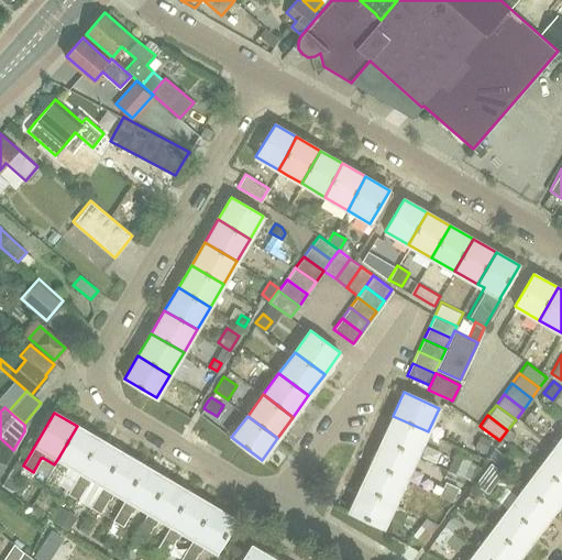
[(417,456),(428,431),(393,416),(382,440),(417,456)]
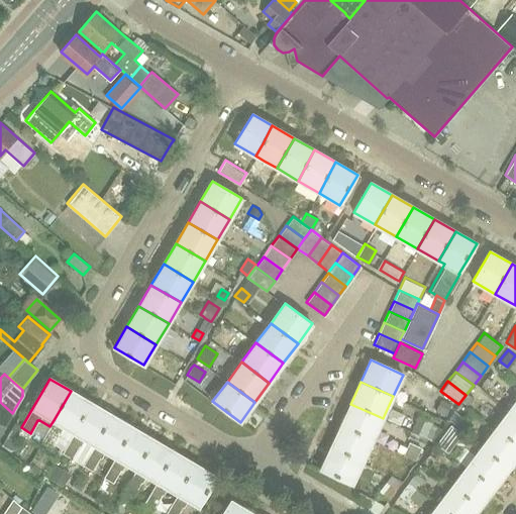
[(74,432),(92,403),(71,391),(54,420),(49,426),(41,439),(50,445),(59,432),(60,432),(64,426),(74,432)]
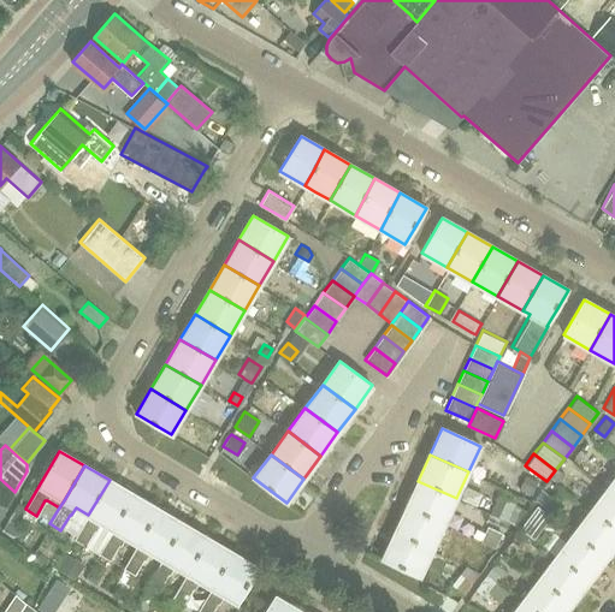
[(565,473),(557,468),(550,479),(557,483),(565,473)]
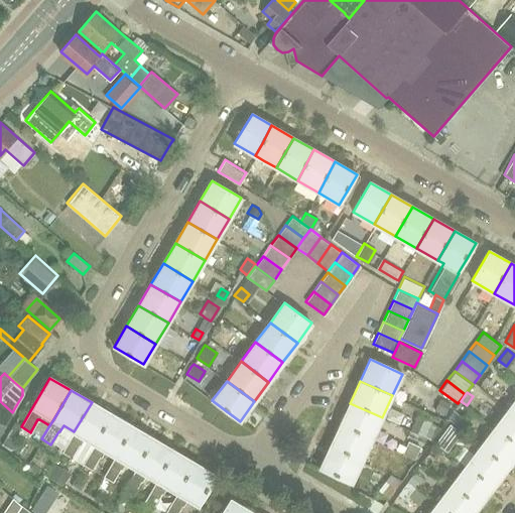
[(444,414),(451,402),(442,398),(439,397),(434,409),(439,411),(444,414)]
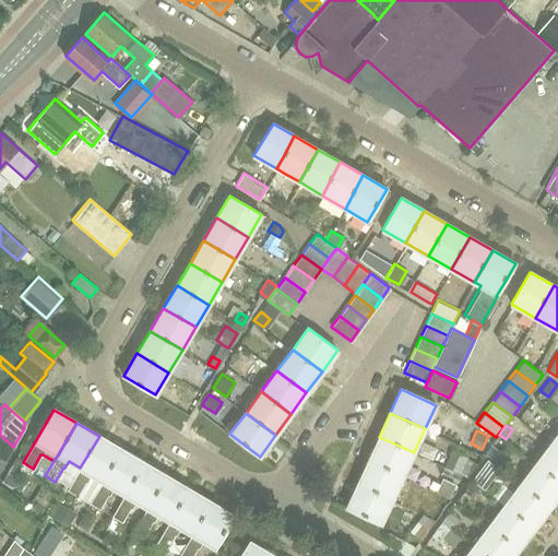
[(0,468),(13,447),(0,435),(0,468)]
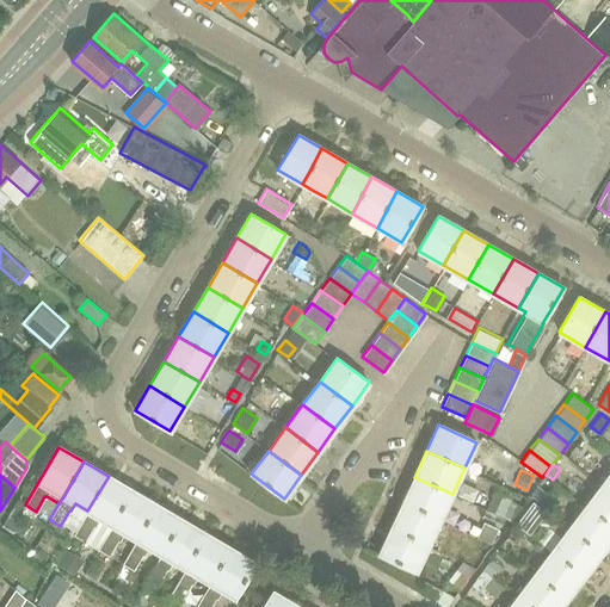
[(112,525),(133,490),(109,476),(87,511),(74,533),(85,540),(93,525),(96,525),(99,518),(112,525)]
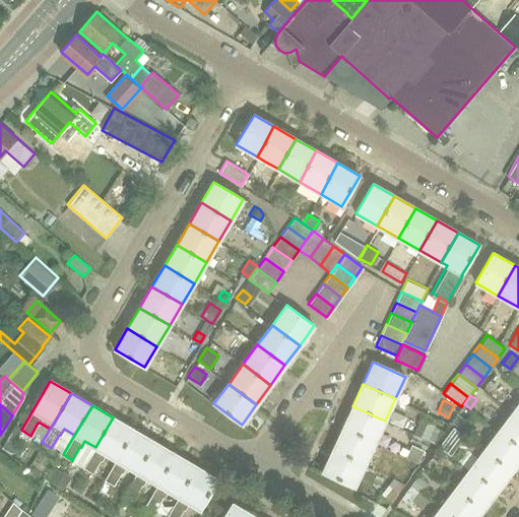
[(463,405),(451,421),(458,427),(470,411),(463,405)]
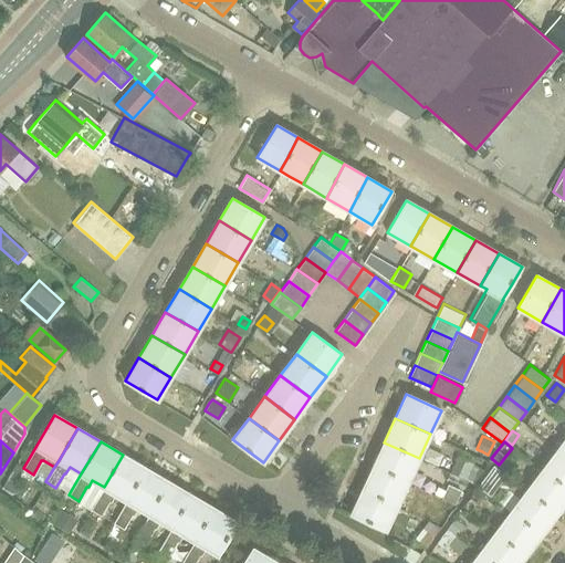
[(408,482),(419,458),(384,442),(373,466),(408,482)]
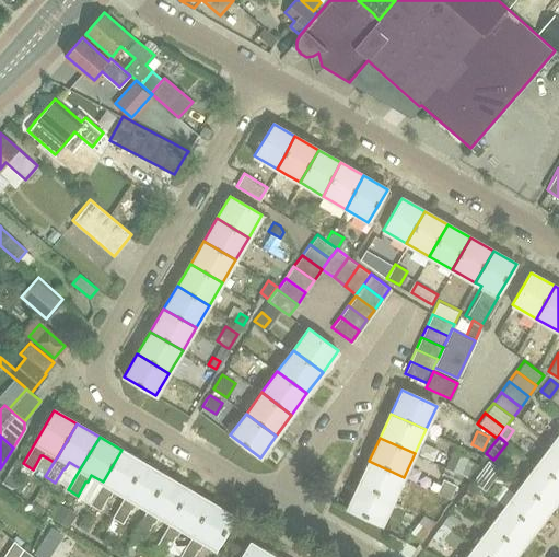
[(558,482),(558,449),(552,444),(537,465),(558,482)]
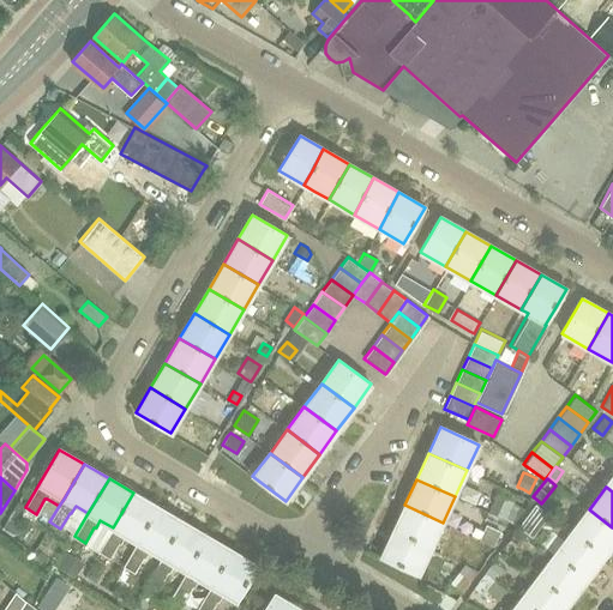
[(137,542),(158,507),(133,493),(113,527),(98,550),(109,557),(119,542),(120,543),(125,535),(137,542)]
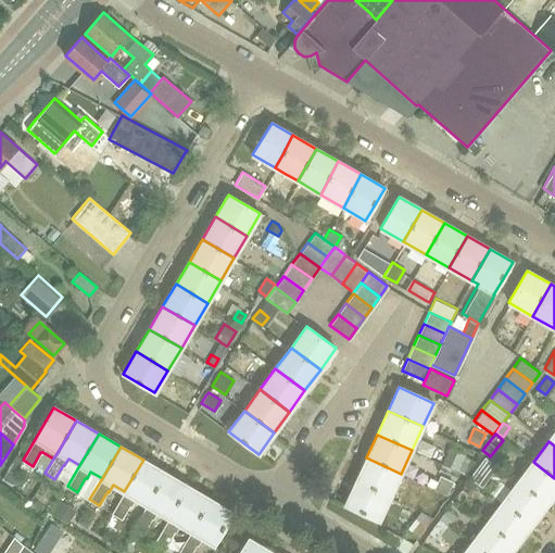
[(464,457),(465,454),(452,448),(444,463),(458,469),(464,457)]
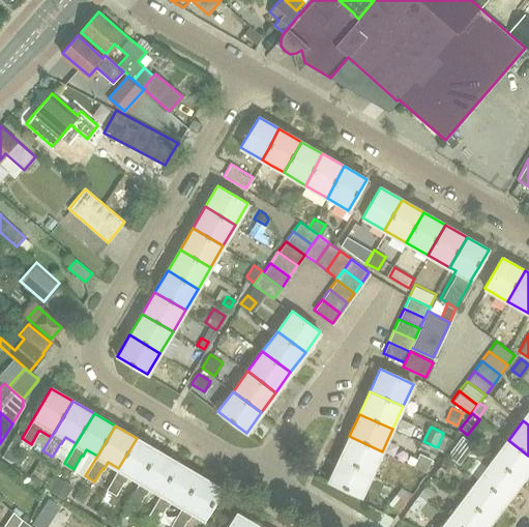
[(372,473),(382,451),(349,436),(339,459),(372,473)]
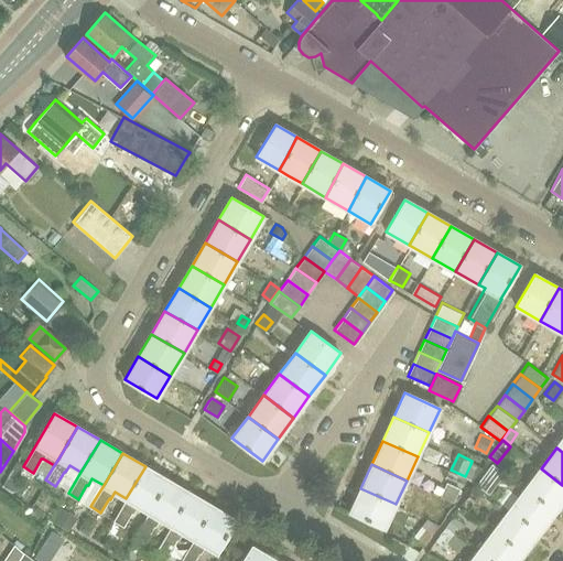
[(149,511),(169,479),(145,466),(126,498),(114,519),(123,526),(131,511),(132,513),(137,505),(149,511)]
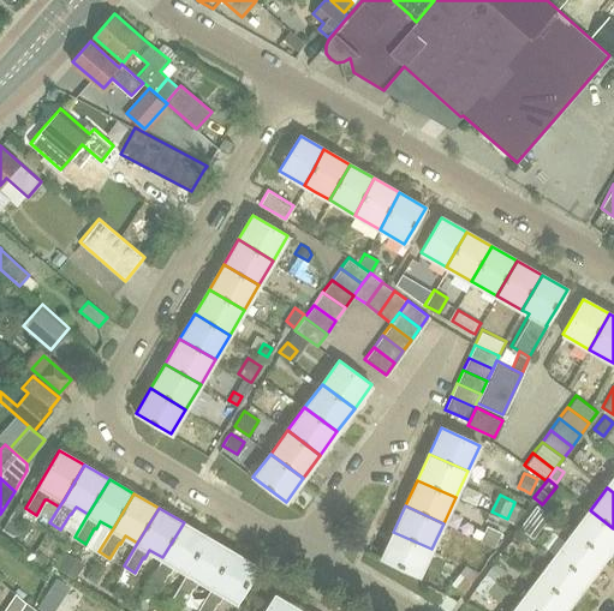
[(23,515),(12,509),(1,529),(12,535),(23,515)]
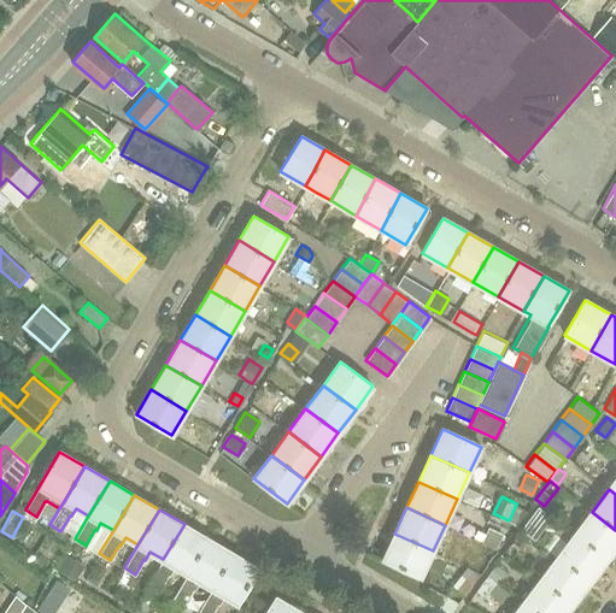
[(606,559),(615,547),(615,530),(592,512),(574,535),(606,559)]
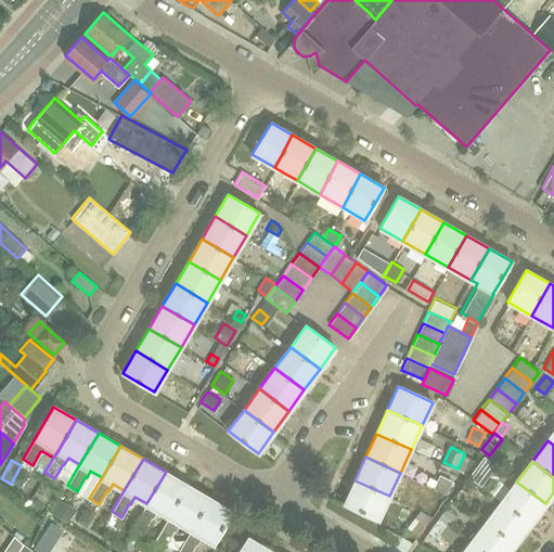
[(168,516),(188,486),(166,472),(146,503),(133,525),(143,530),(152,516),(153,517),(157,510),(168,516)]
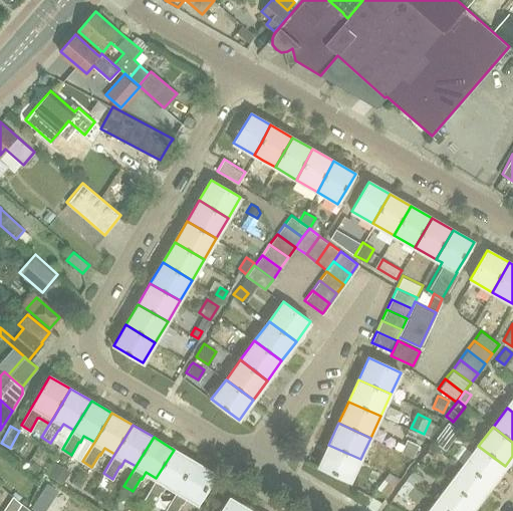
[(402,451),(414,456),(419,445),(407,440),(402,450),(402,451)]
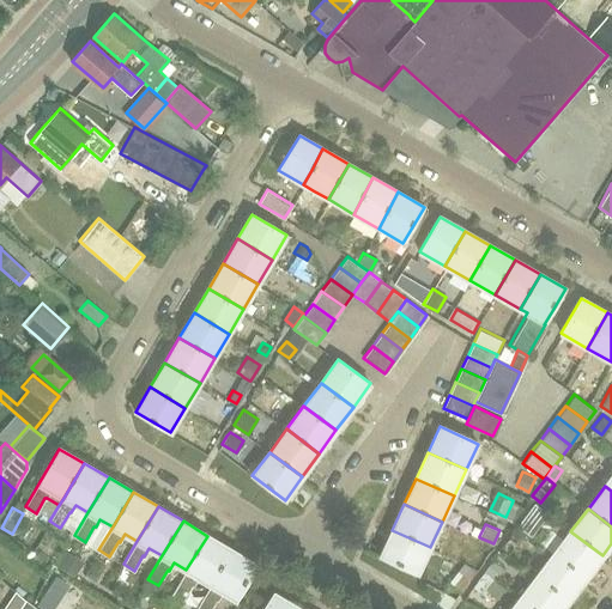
[(418,573),(430,547),(392,530),(380,556),(418,573)]
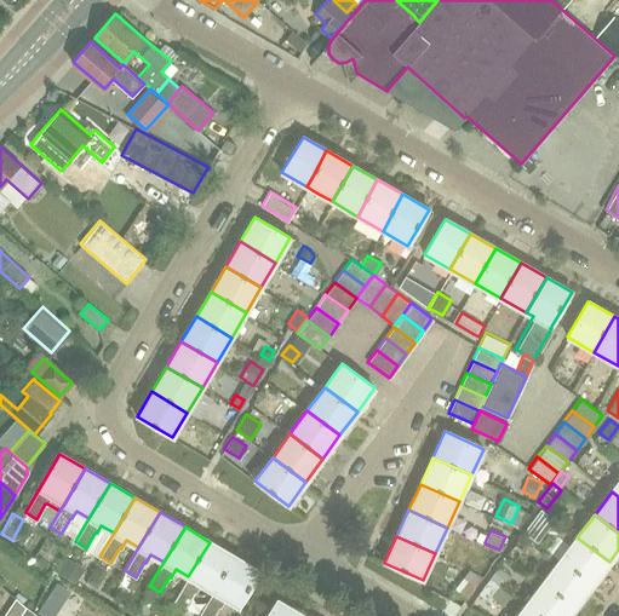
[(592,585),(609,562),(577,537),(560,560),(592,585)]
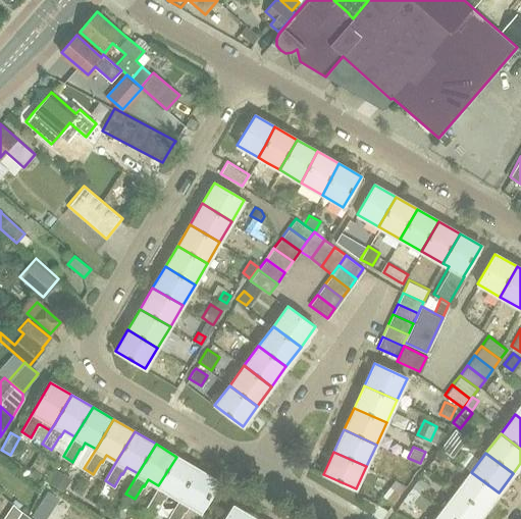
[(179,498),(198,469),(176,457),(158,485),(147,506),(156,511),(163,498),(164,499),(168,491),(179,498)]
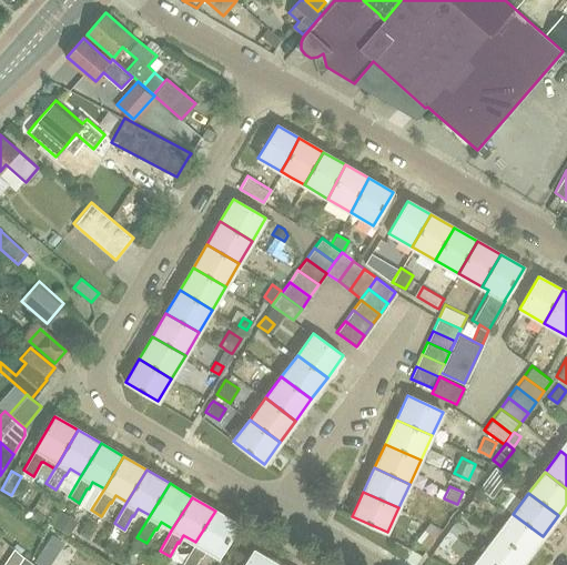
[(69,534),(78,520),(61,510),(56,517),(52,524),(69,534)]
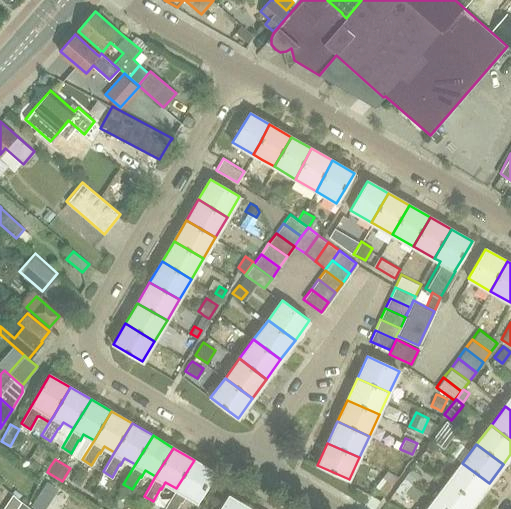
[(197,501),(204,489),(214,472),(194,460),(176,488),(164,508),(166,508),(175,508),(181,500),(182,501),(186,494),(197,501)]
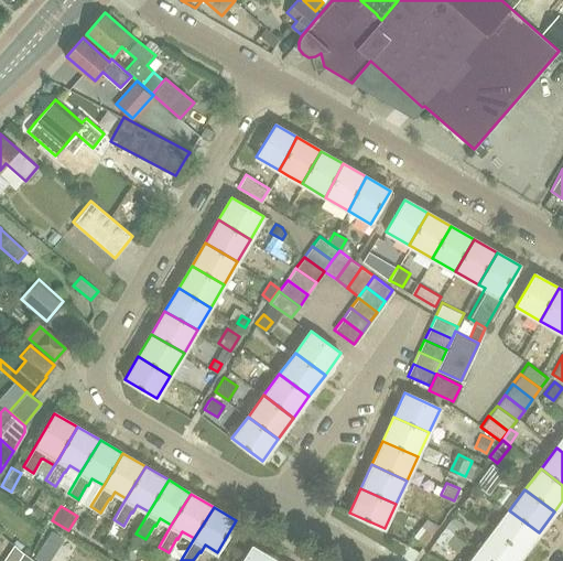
[(522,553),(539,532),(509,510),(493,531),(522,553)]
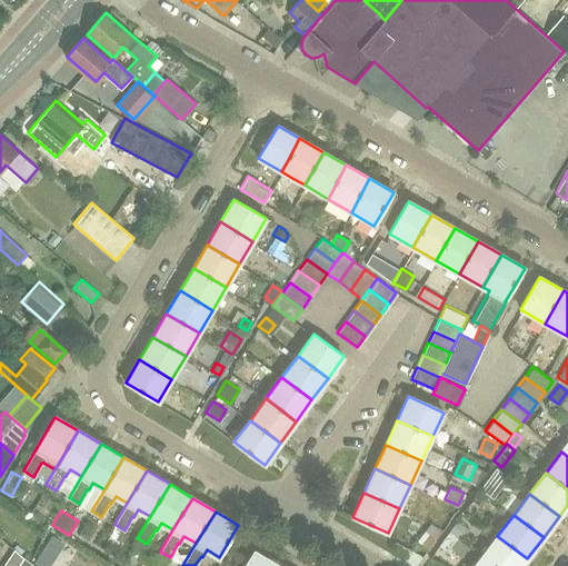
[(460,536),(468,525),(458,518),(450,528),(460,536)]
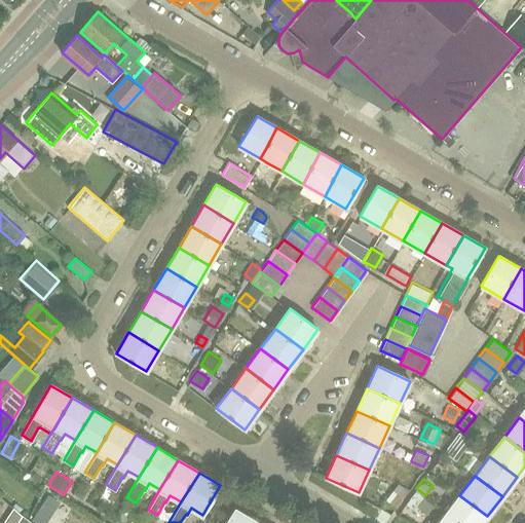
[(424,496),(415,489),(406,502),(414,510),(424,496)]
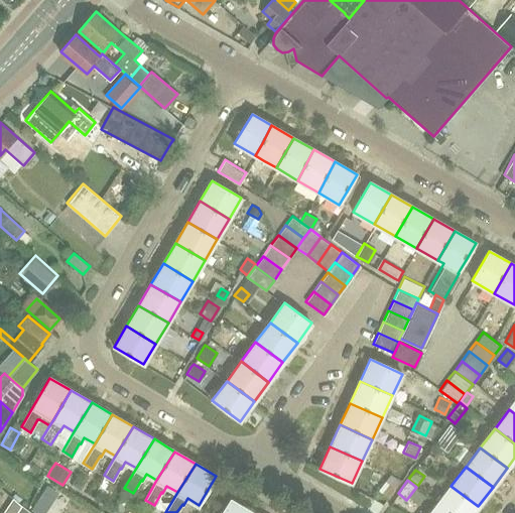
[(107,490),(98,485),(91,497),(100,502),(107,490)]
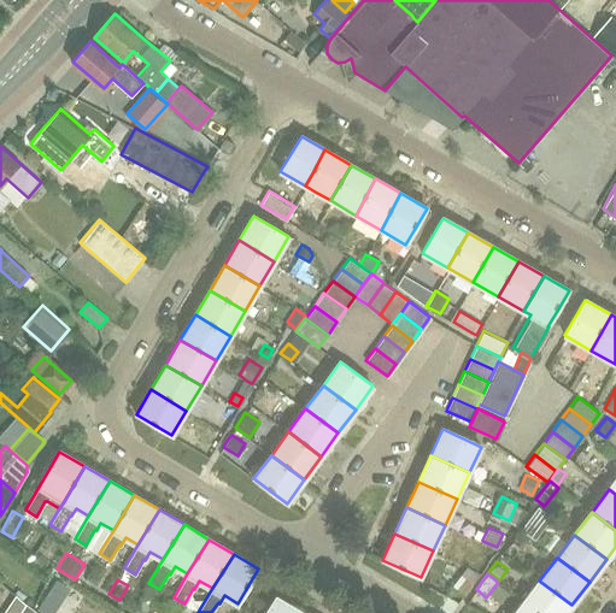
[(534,612),(565,612),(572,605),(539,581),(522,603),(534,612)]
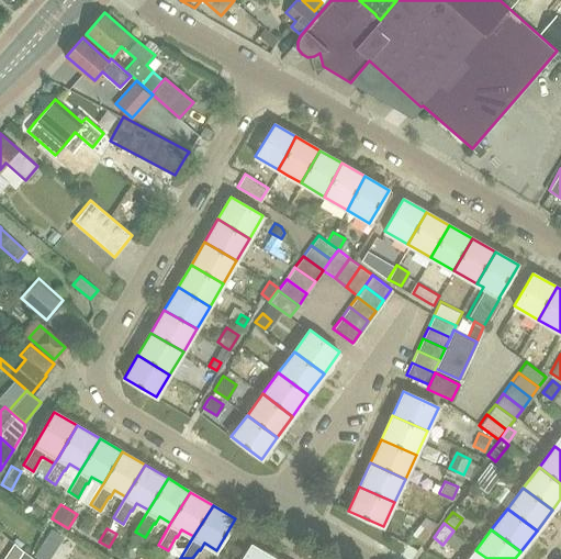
[(131,558),(139,546),(130,540),(122,554),(130,558),(131,558)]
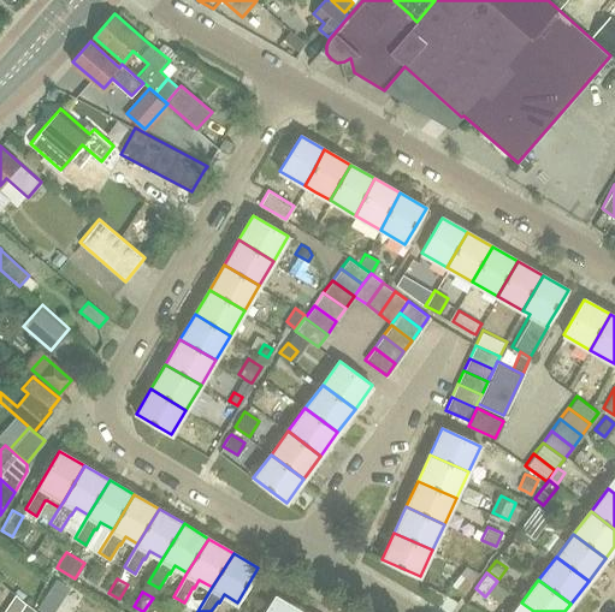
[(47,593),(37,607),(43,611),(54,611),(60,602),(47,593)]
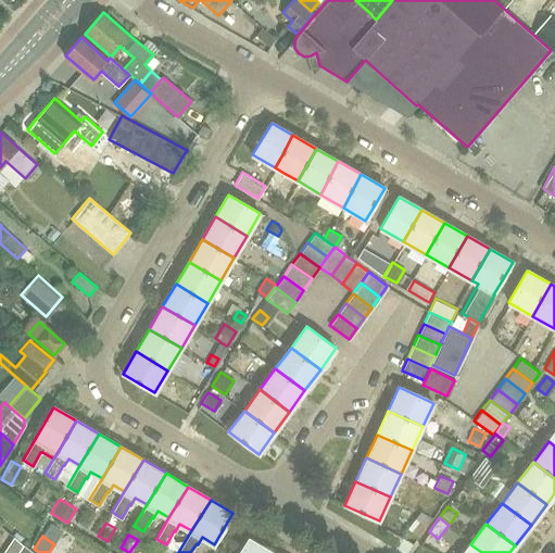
[(269,552),(270,552),(248,539),(239,552),(269,552)]
